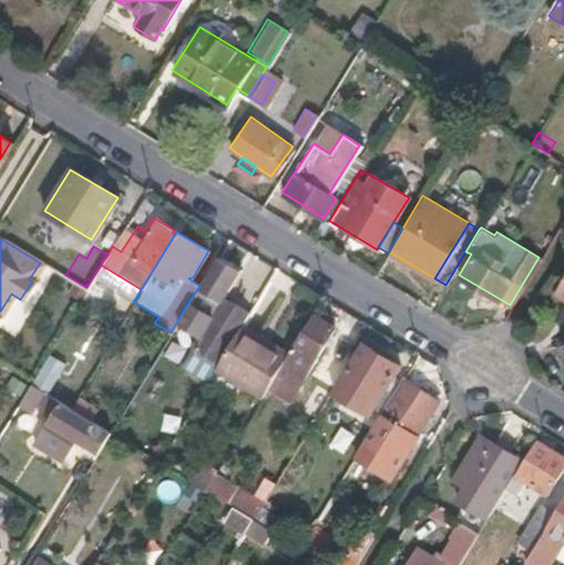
[(192,347),(216,361),(234,332),(238,326),(246,312),(222,298),(239,269),(217,257),(200,286),(176,322),(198,336),(192,347)]
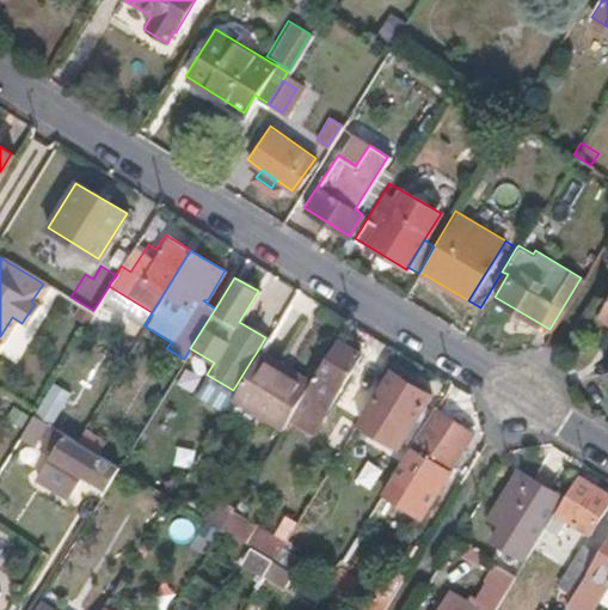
[(360,353),(337,339),(308,384),(288,419),(311,432),(360,353)]
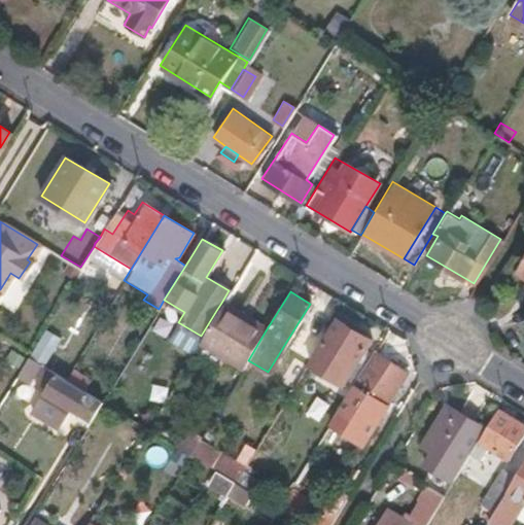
[(241,324),(246,317),(221,303),(217,309),(241,324)]
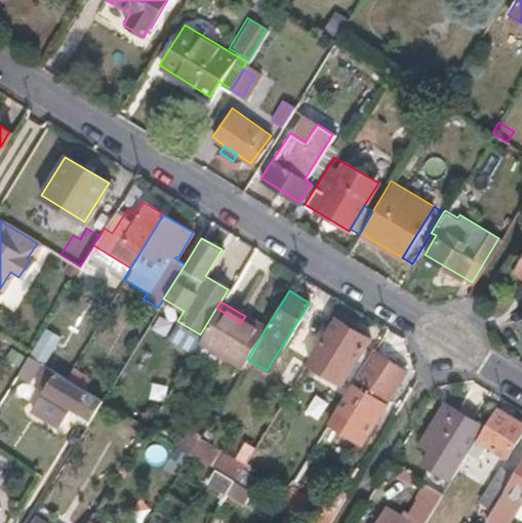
[(196,342),(241,368),(247,359),(265,329),(245,316),(240,323),(216,308),(200,334),(196,342)]
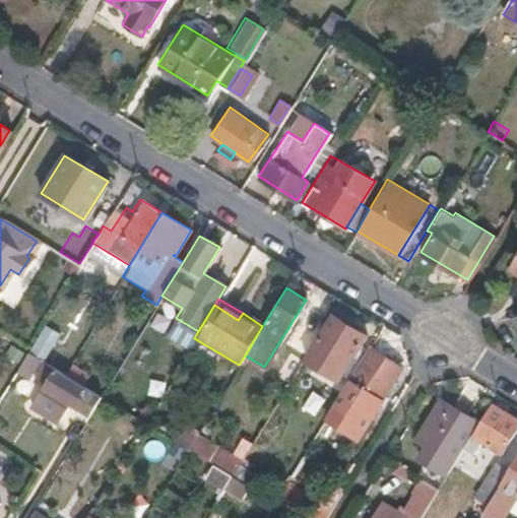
[(336,383),(366,334),(331,313),(301,362),(336,383)]
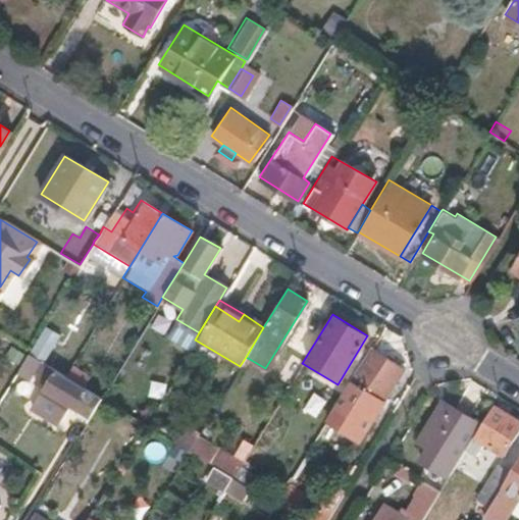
[(370,348),(325,420),(358,439),(402,368),(370,348)]
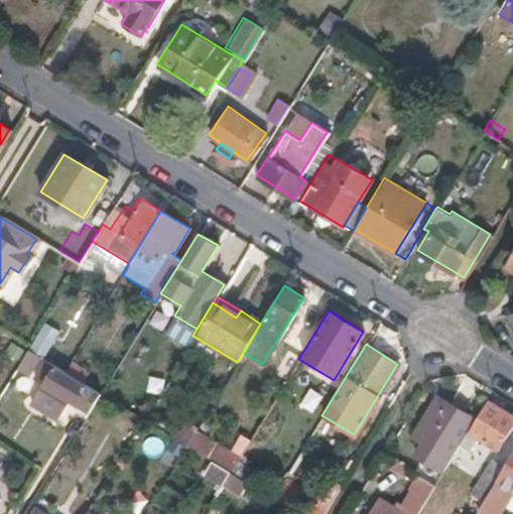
[(26,375),(39,356),(26,349),(14,368),(26,375)]
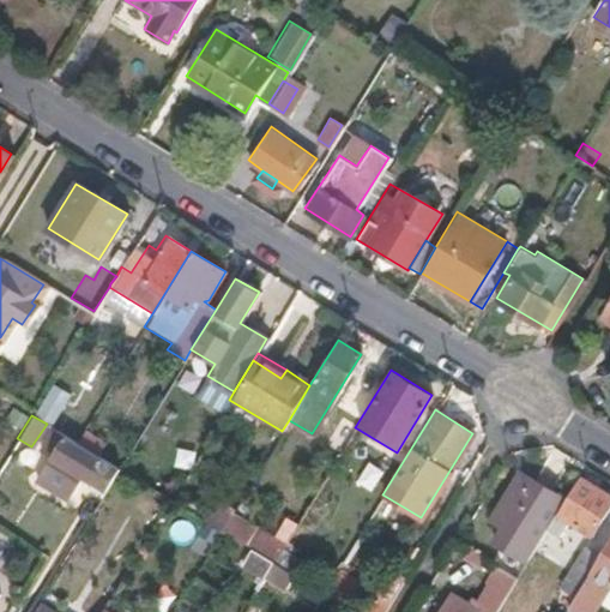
[(74,441),(94,453),(100,443),(79,431),(74,441)]
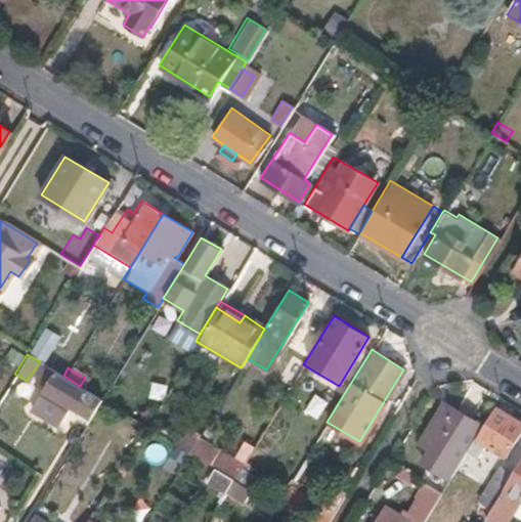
[(85,425),(100,399),(80,386),(63,376),(56,372),(32,411),(58,428),(72,407),(78,411),(75,418),(85,425)]
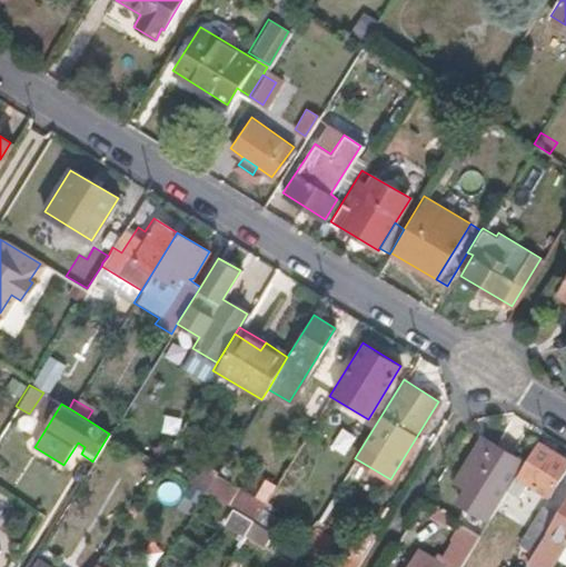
[(496,505),(523,461),(514,456),(483,438),(475,450),(473,449),(454,479),(466,486),(458,498),(488,517),(496,505)]
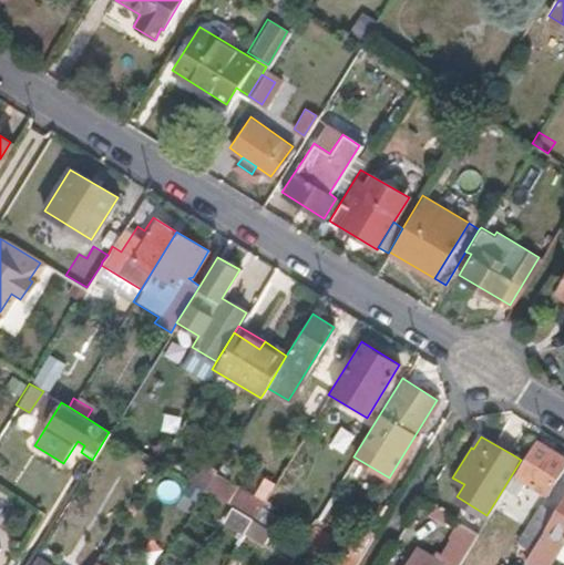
[(563,458),(536,441),(516,474),(545,493),(563,463),(563,458)]
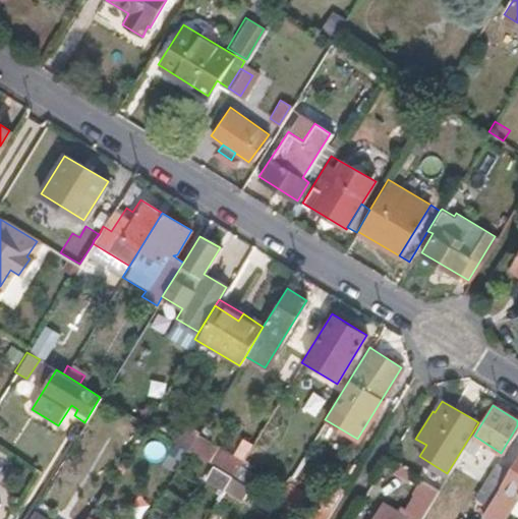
[(173,442),(187,450),(193,440),(197,434),(183,424),(173,442)]
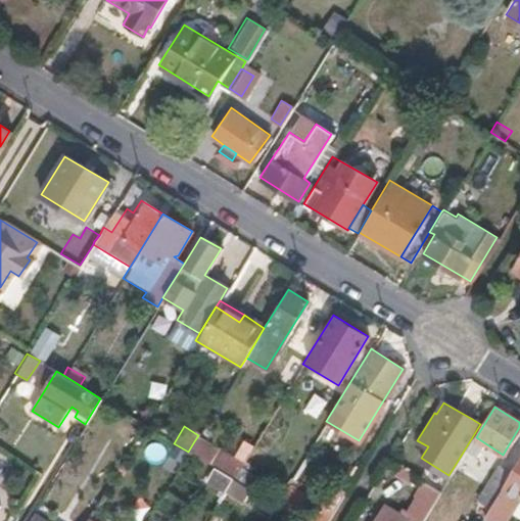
[(208,465),(231,478),(238,468),(194,441),(188,452),(208,465)]
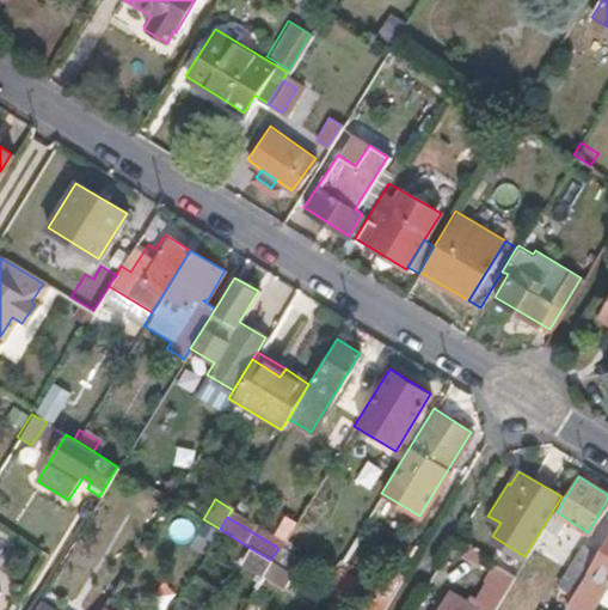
[(572,596),(565,607),(571,609),(591,609),(597,602),(607,583),(607,537),(599,554),(572,596)]
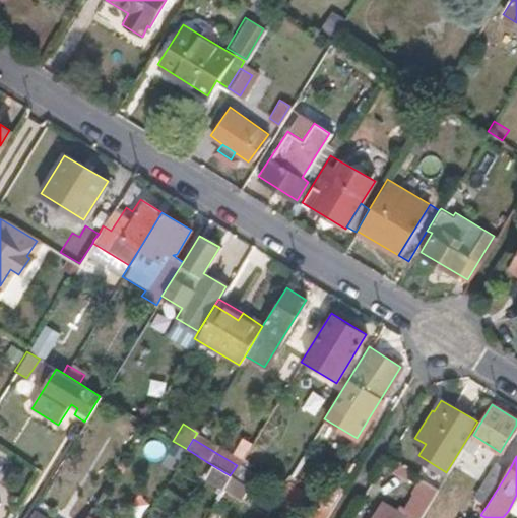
[(473,497),(487,506),(509,470),(495,461),(473,497)]
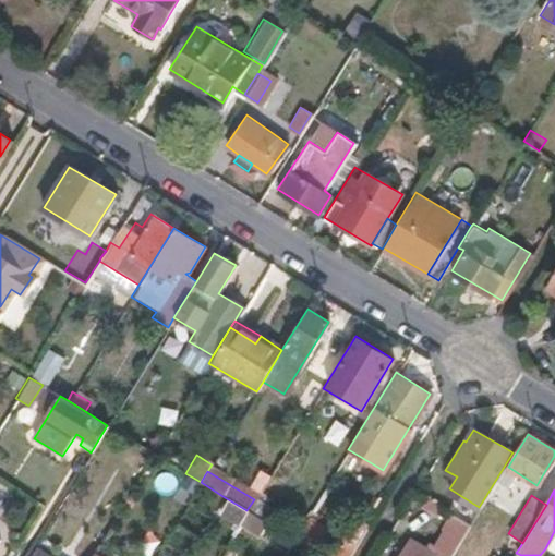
[(215,510),(239,524),(246,510),(222,496),(215,510)]
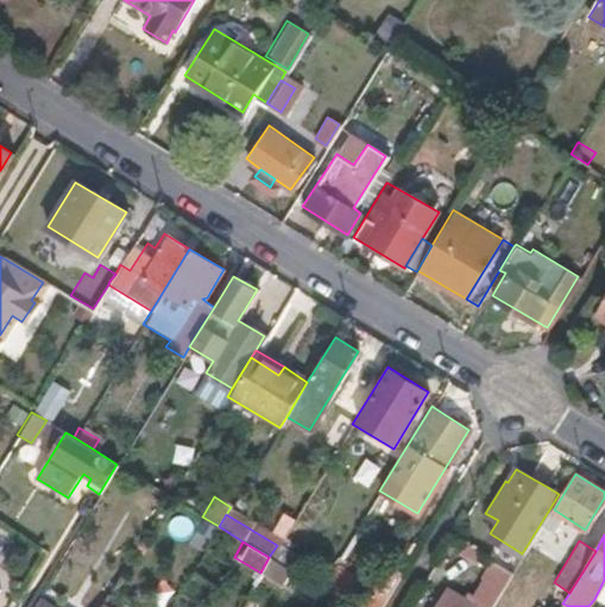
[(281,584),(289,570),(269,557),(260,573),(281,584)]
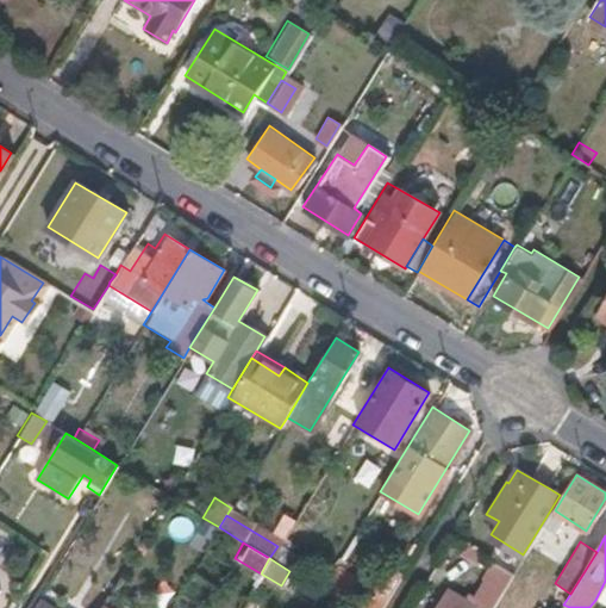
[(435,607),(488,607),(511,572),(489,559),(478,578),(480,578),(469,597),(463,594),(462,597),(447,589),(435,607)]
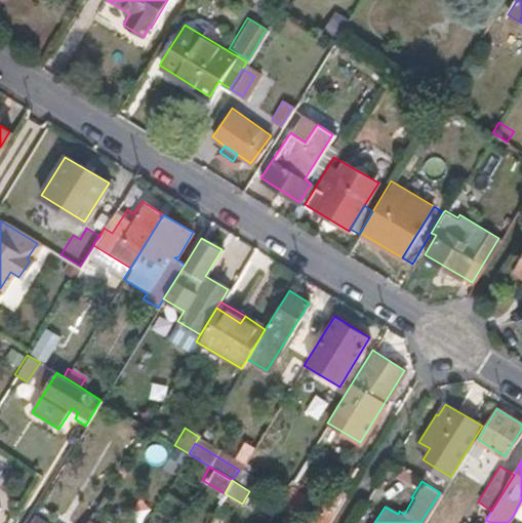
[(521,499),(513,516),(521,521),(521,499)]
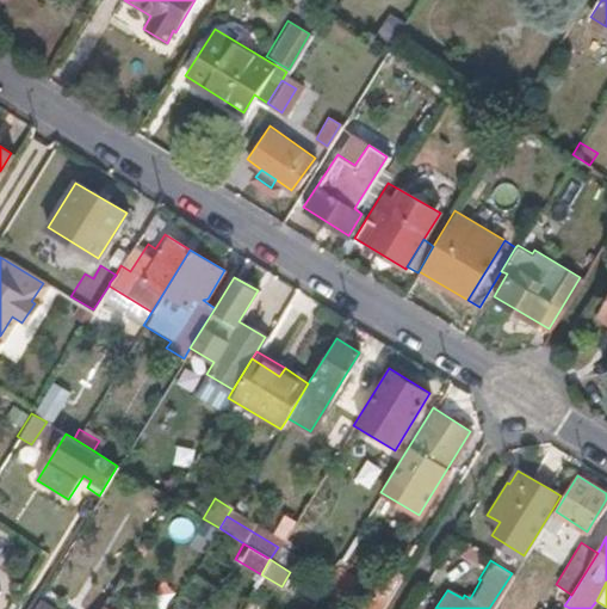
[(99,608),(101,606),(107,596),(92,586),(80,607),(82,608),(99,608)]
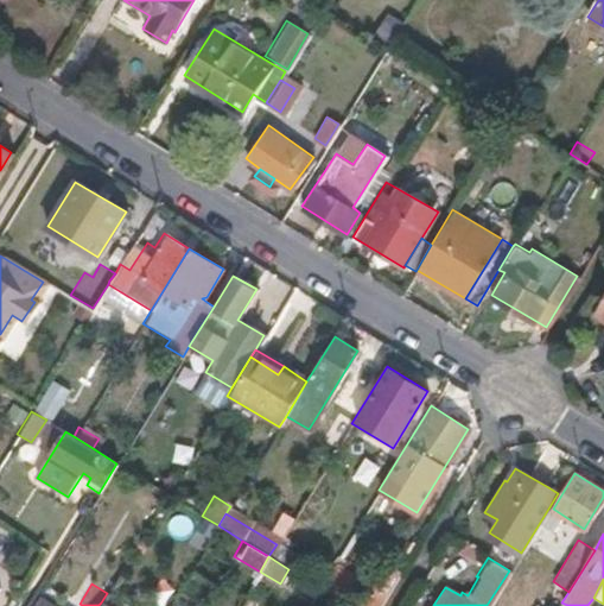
[(326,605),(334,597),(319,588),(307,605),(326,605)]
